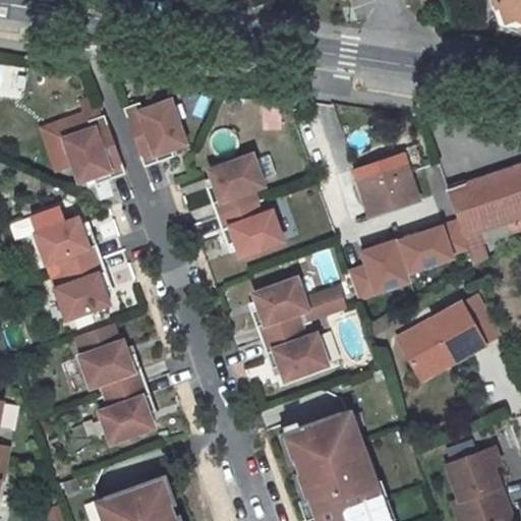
[(520,0),(495,0),(497,4),(504,1),(511,16),(520,20),(520,0)]
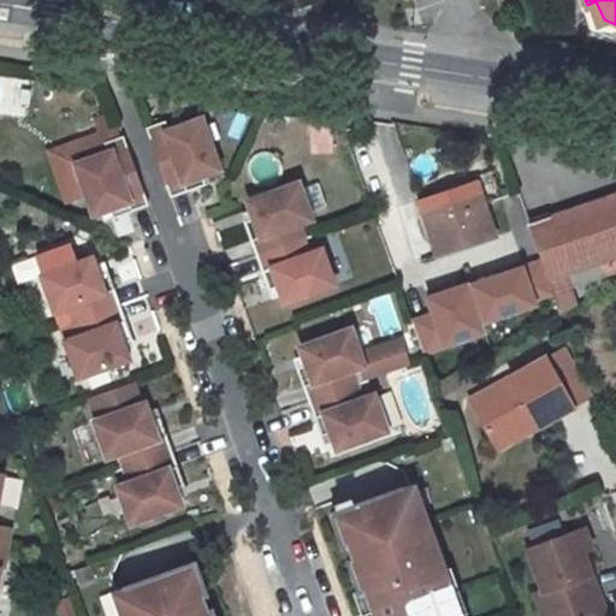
[(160,117),(143,123),(170,196),(206,184),(201,170),(215,164),(199,116),(165,128),(160,117)]
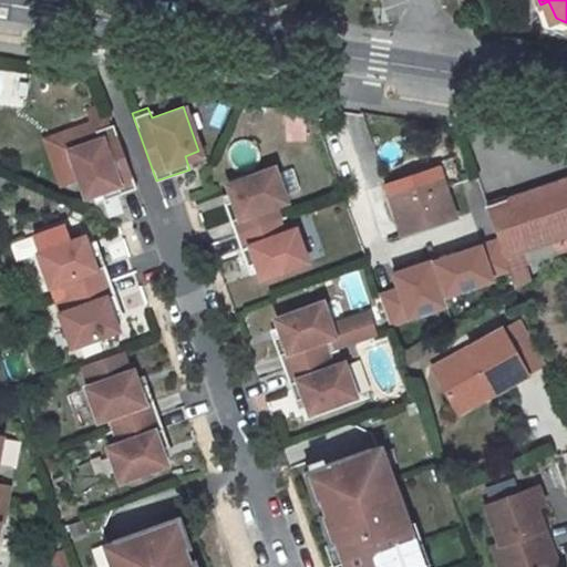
[(135,189),(111,121),(95,127),(99,137),(68,148),(84,193),(96,188),(102,202),(135,189)]
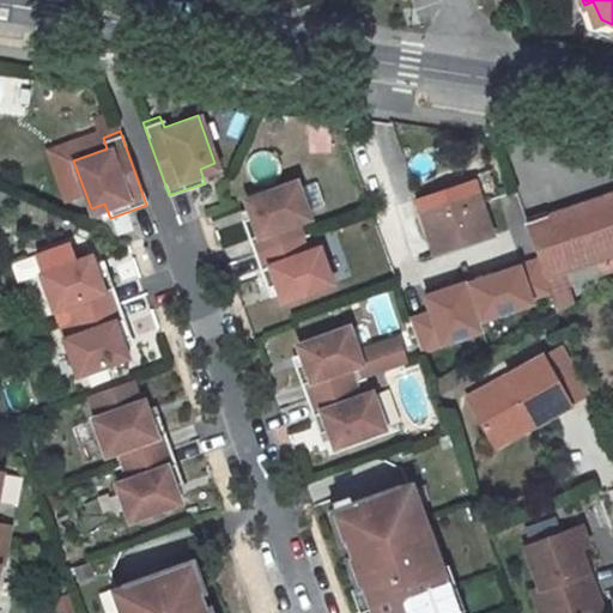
[(255,255),(303,238),(297,222),(308,217),(296,183),(242,202),(248,219),(243,220),(255,255)]
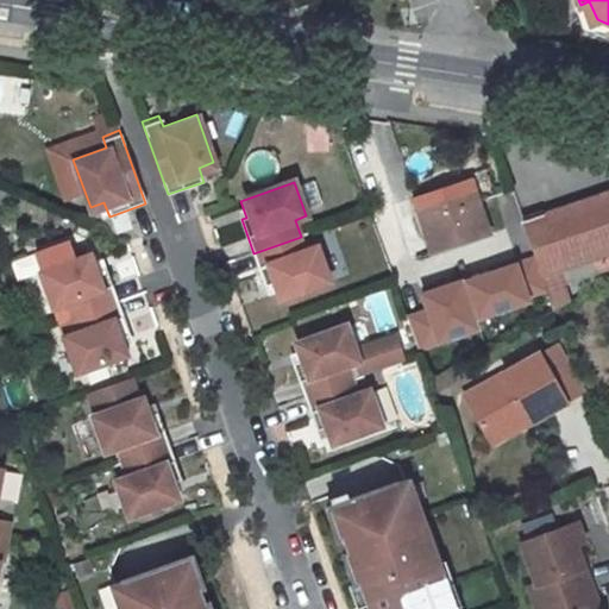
[(489,236),(471,182),(413,201),(431,255),(489,236)]
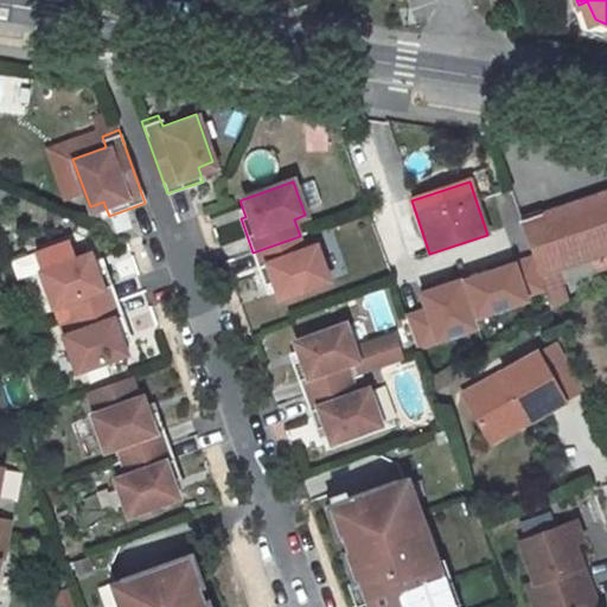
[(568,301),(558,272),(593,260),(596,273),(606,269),(606,192),(521,221),(532,255),(553,311),(557,307),(568,301)]
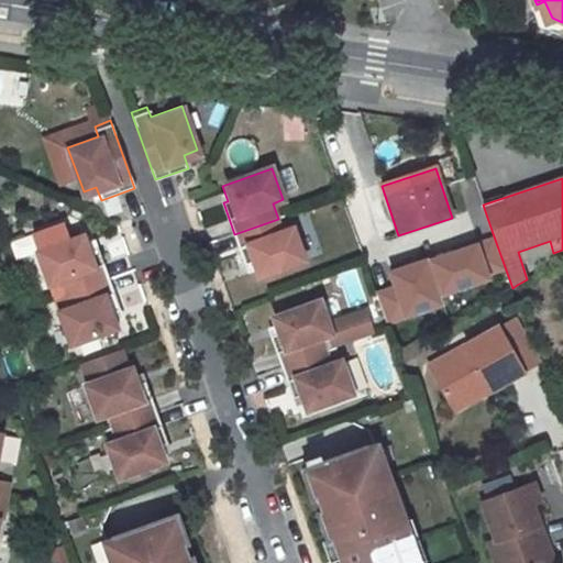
[(284,234),(278,219),(234,234),(245,265),(251,263),(256,278),(305,261),(294,230),(284,234)]
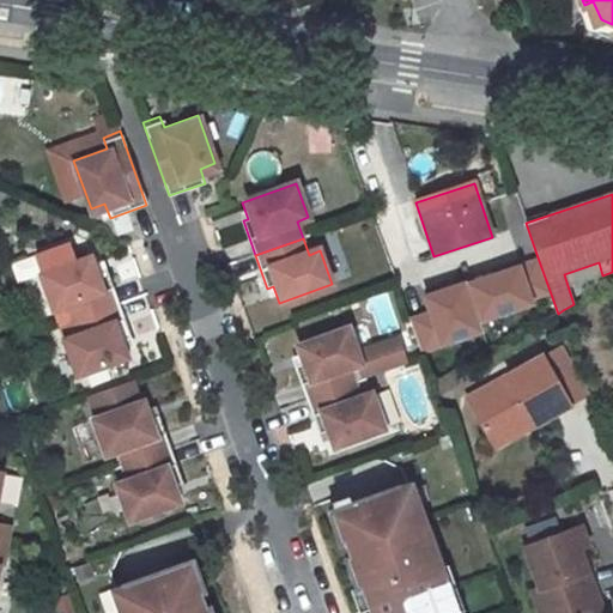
[(67,244),(32,258),(53,314),(61,311),(65,322),(121,303),(109,269),(101,272),(95,255),(73,262),(67,244)]
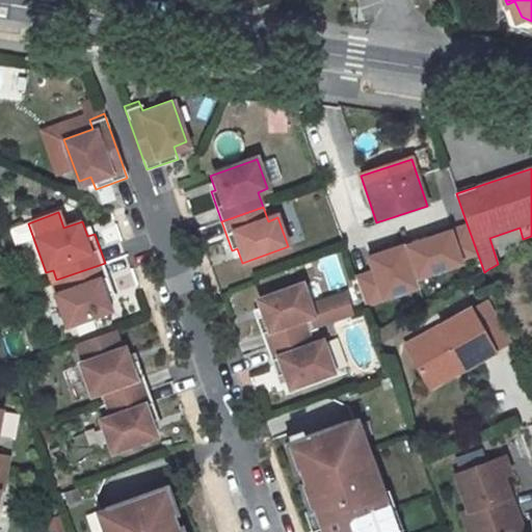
[(452,229),(471,280),(484,272),(467,223),(452,229)]
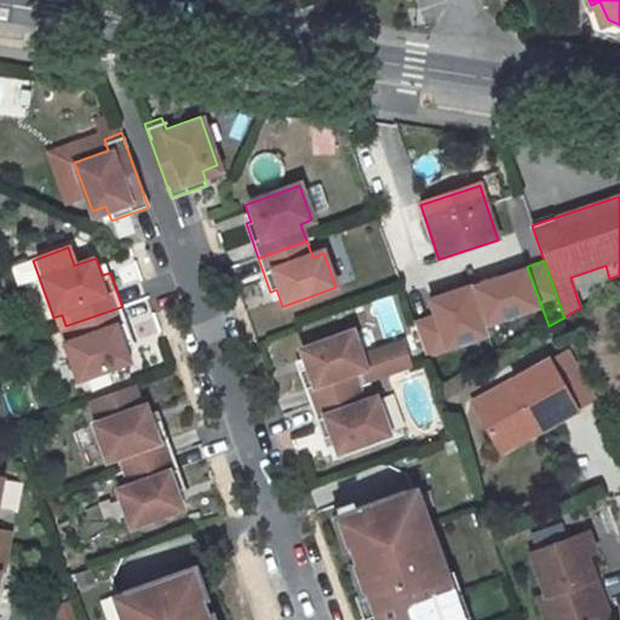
[(426,352),(539,315),(522,265),(409,303),(426,352)]
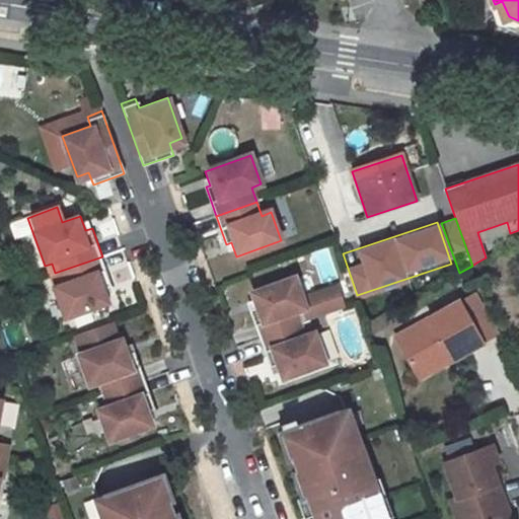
[(113,285),(102,256),(55,273),(59,283),(52,286),(64,319),(112,301),(106,287),(113,285)]
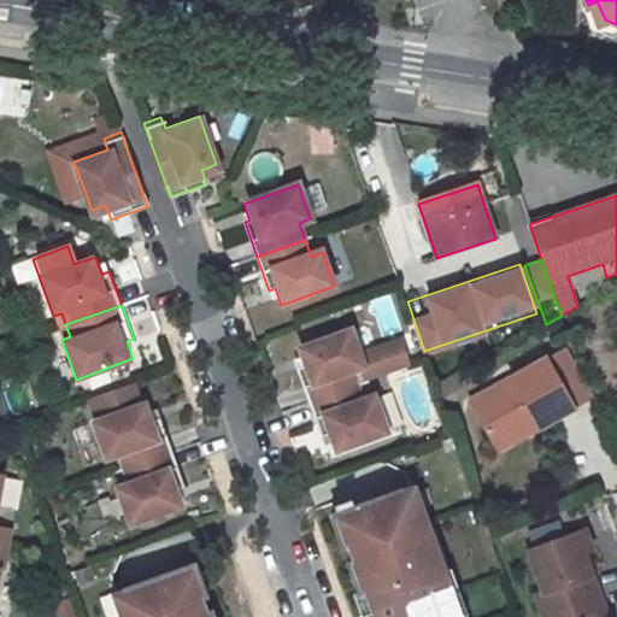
[(363,364),(351,330),(297,350),(303,366),(297,368),(310,401),(357,386),(351,368),(363,364)]
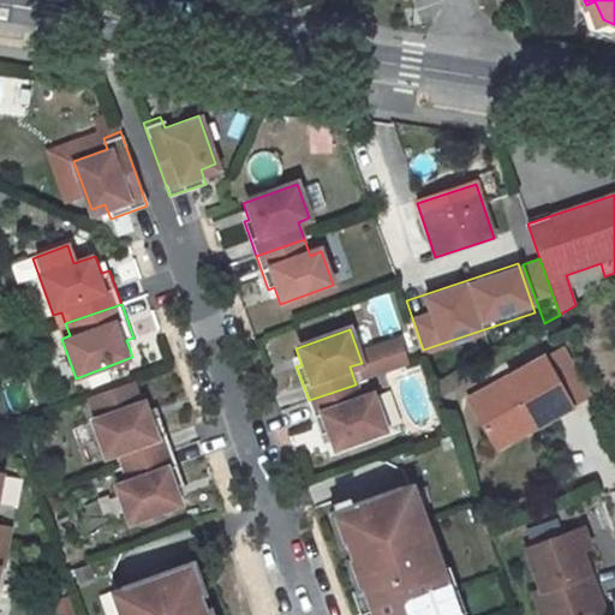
[(537,363),(461,406),(481,441),(520,418),(527,430),(565,411),(537,363)]
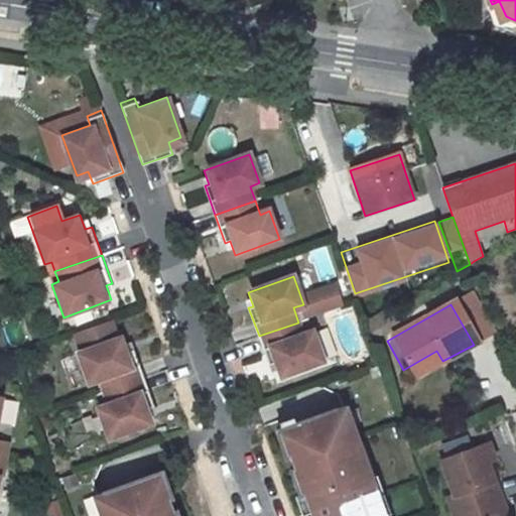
[(114,319),(73,335),(79,353),(76,354),(87,384),(97,381),(101,393),(145,377),(135,349),(128,351),(123,337),(120,338),(114,319)]
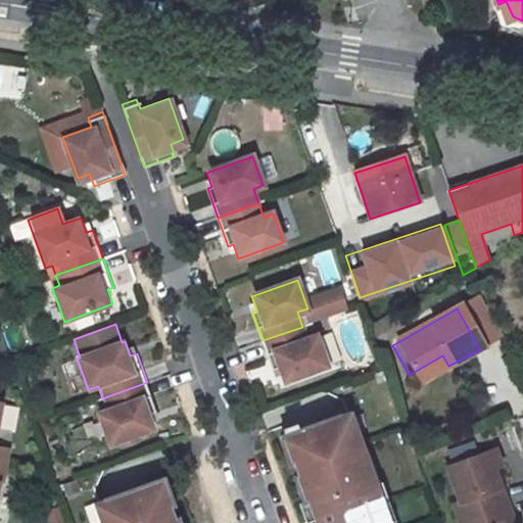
[(3,331),(10,351),(25,347),(18,326),(3,331)]
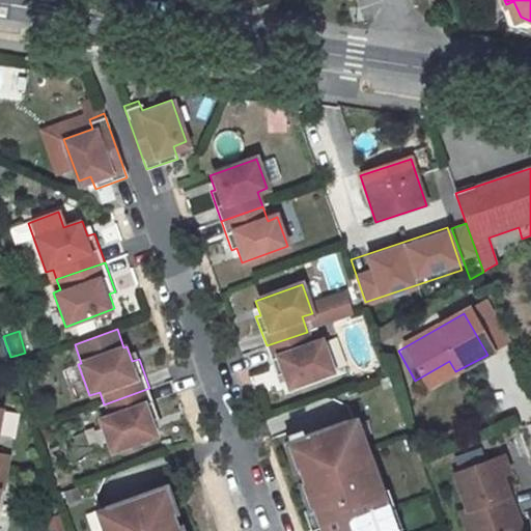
[(307,332),(267,345),(277,375),(281,373),(286,389),(333,372),(323,342),(312,345),(307,332)]
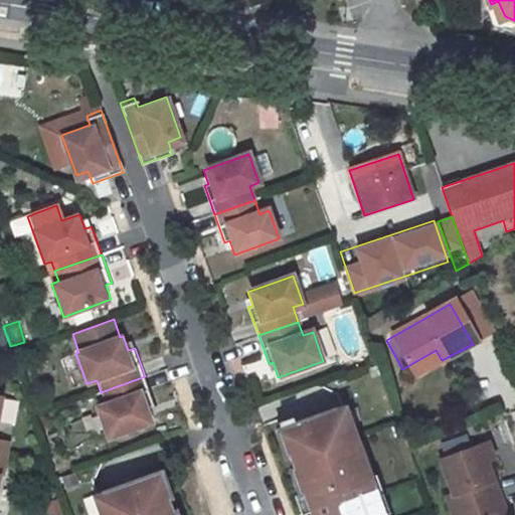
[(323,360),(335,356),(325,328),(313,333),(323,360)]
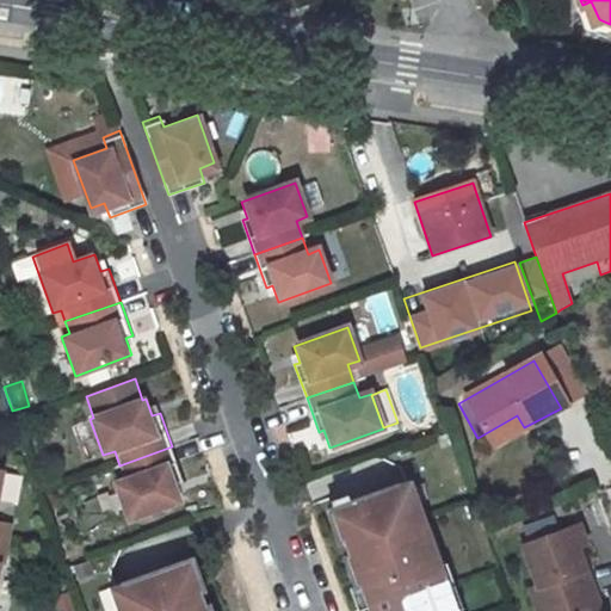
[(485,450),(524,427),(517,415),(477,438),(485,450)]
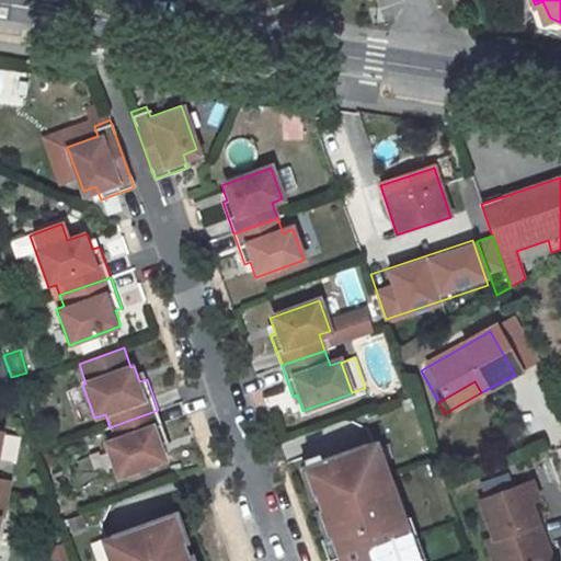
[(169,438),(158,410),(110,427),(114,438),(104,442),(116,476),(168,456),(162,442),(169,438)]
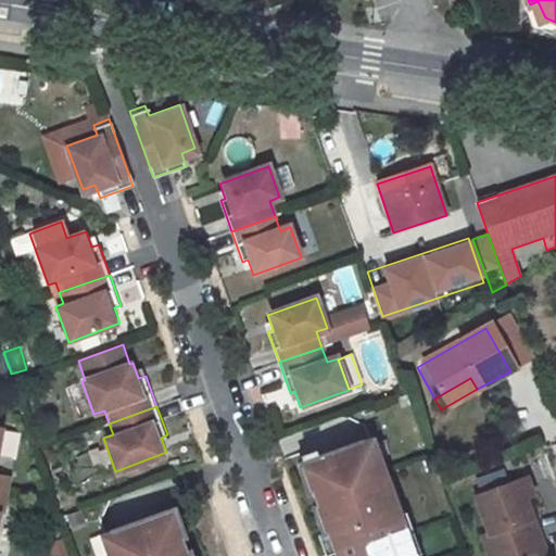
[(0,477),(0,452),(4,431),(0,430),(0,493),(9,496),(12,479),(0,477)]
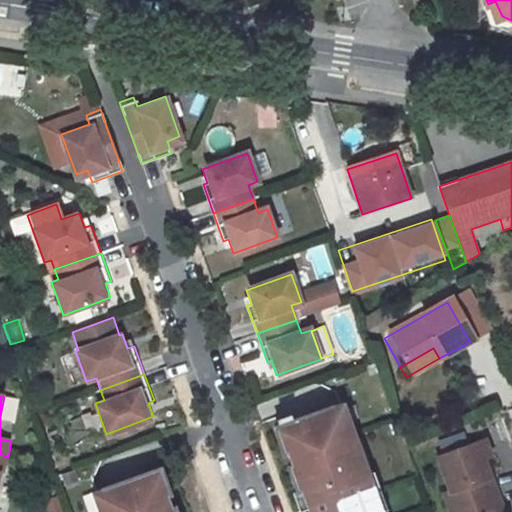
[(384,511),(347,403),(283,425),(313,511),(384,511)]
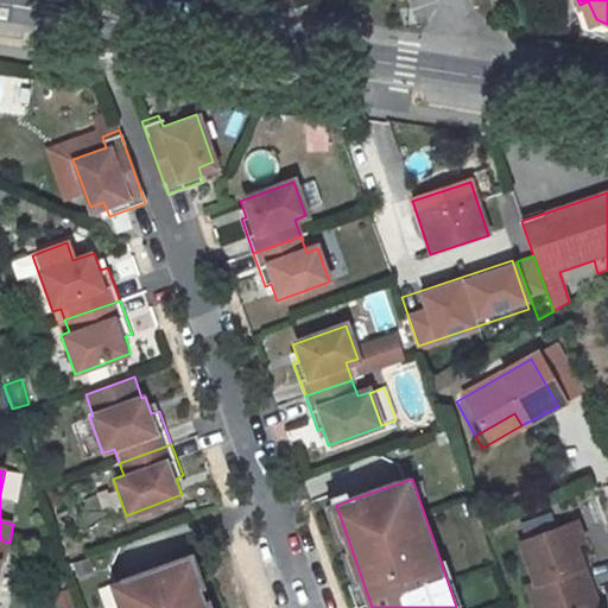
[(524,542),(539,582),(531,586),(538,607),(593,607),(578,569),(589,565),(581,540),(588,538),(581,521),(524,542)]
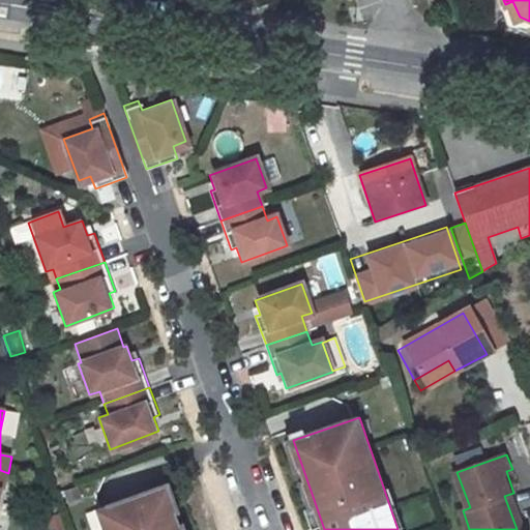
[(8,473),(0,470),(0,493),(1,487),(6,488),(8,473)]
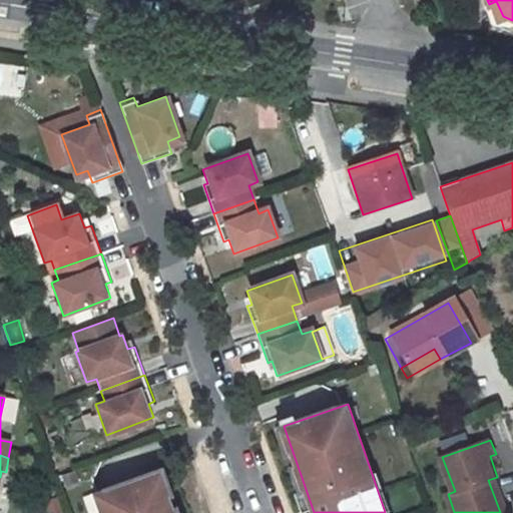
[(176,512),(162,470),(98,492),(105,512),(176,512)]
